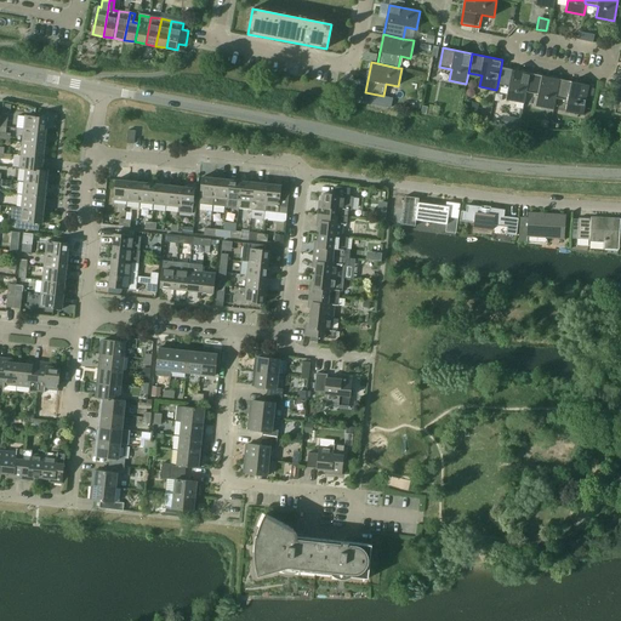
[(524,103),(527,92),(530,73),(501,67),(497,86),(508,89),(506,100),(524,103)]
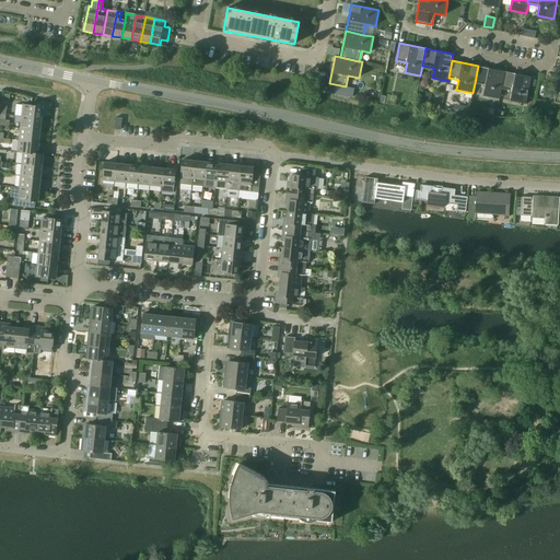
[(499,98),(501,89),(504,71),(478,66),(475,83),(485,85),(483,95),(499,98)]
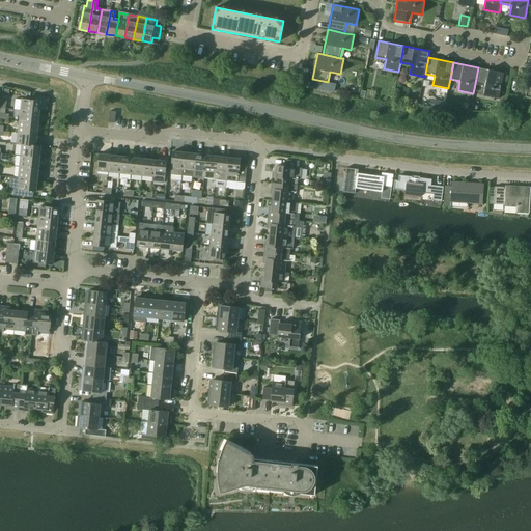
[(478,67),(475,84),(485,86),(483,95),(499,99),(504,73),(478,67)]
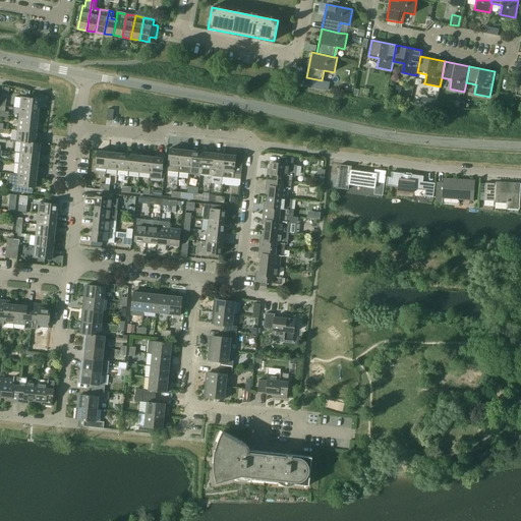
[(398,99),(401,88),(392,85),(390,97),(398,99)]
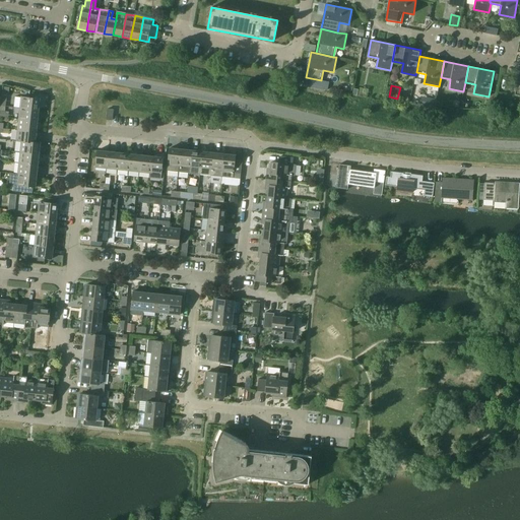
[(20,109),(39,111),(40,100),(21,98),(20,109)]
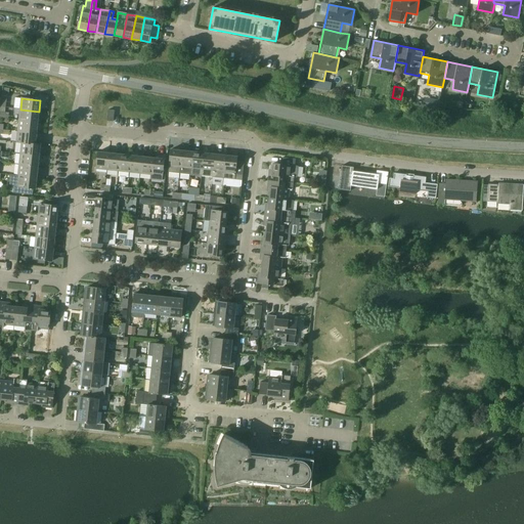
[(39,112),(20,110),(18,120),(38,122),(39,112)]
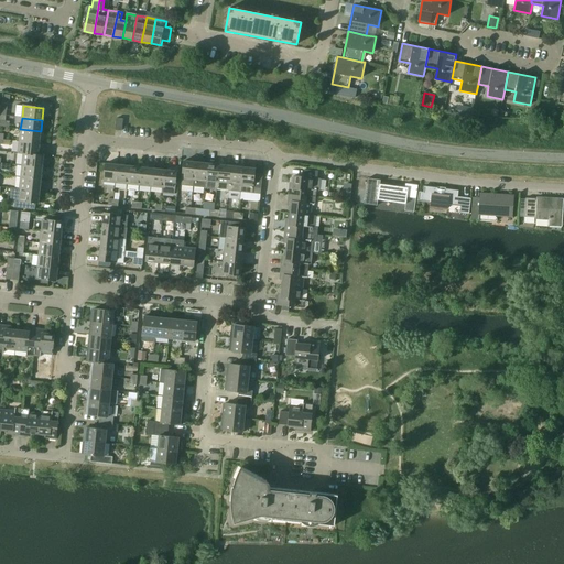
[(41,131),(20,129),(19,141),(40,143),(41,131)]
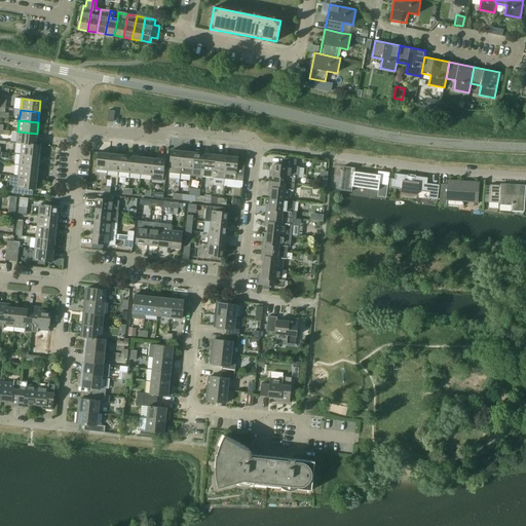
[(16,143),(22,144),(22,143),(36,145),(37,134),(17,132),(16,143)]
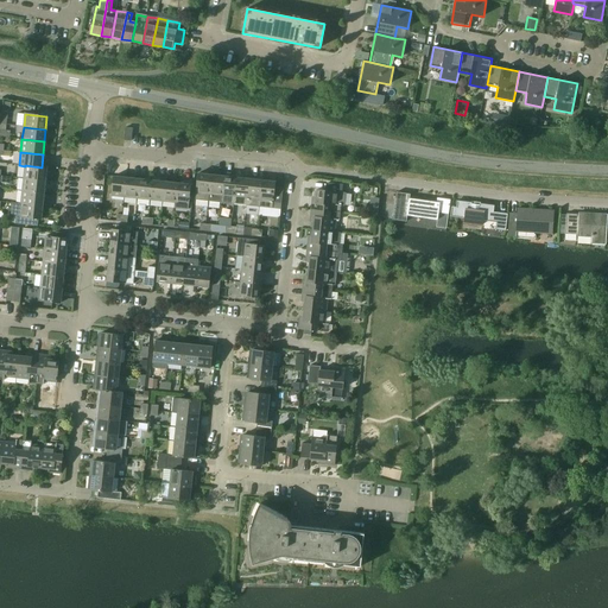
[(48,168),(42,168),(25,165),(25,166),(24,178),(45,181),(48,168)]
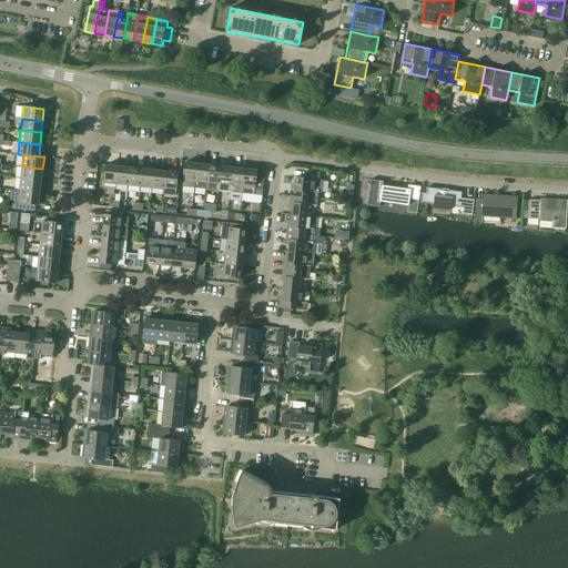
[(194,189),(198,163),(185,162),(182,188),(194,189)]
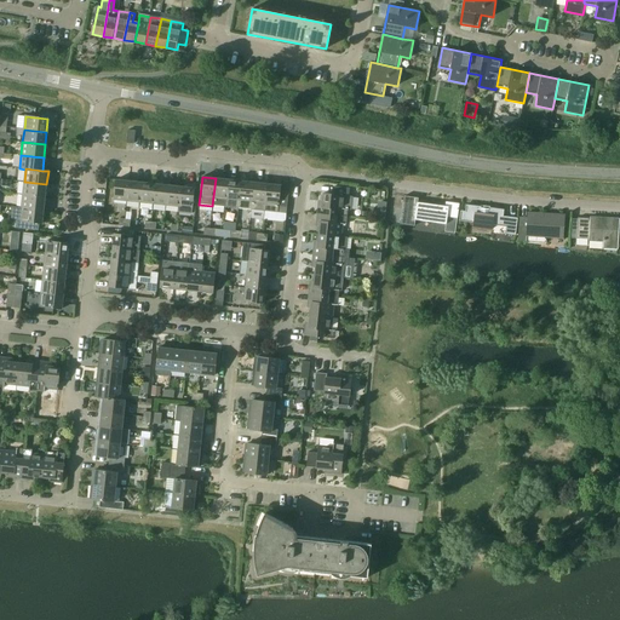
[(228,181),(216,178),(212,206),(225,207),(228,181)]
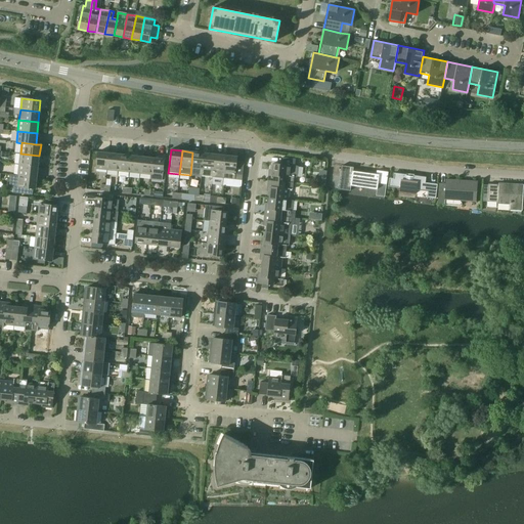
[(107,170),(108,154),(97,153),(96,169),(107,170)]
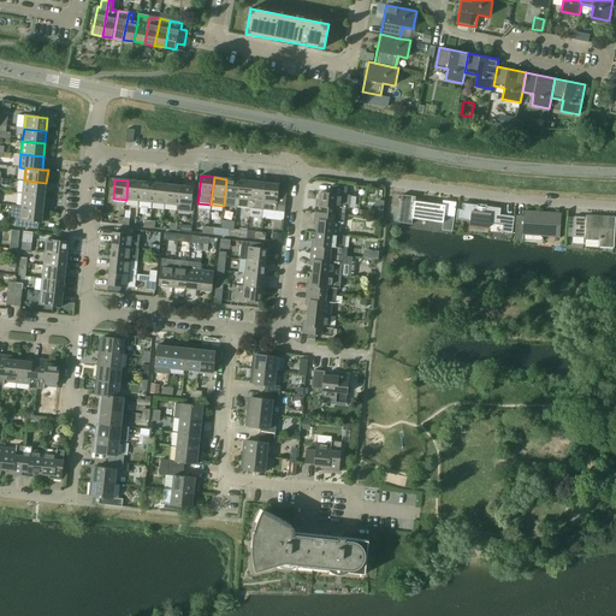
[(240,181),(226,179),(224,206),(237,207),(240,181)]
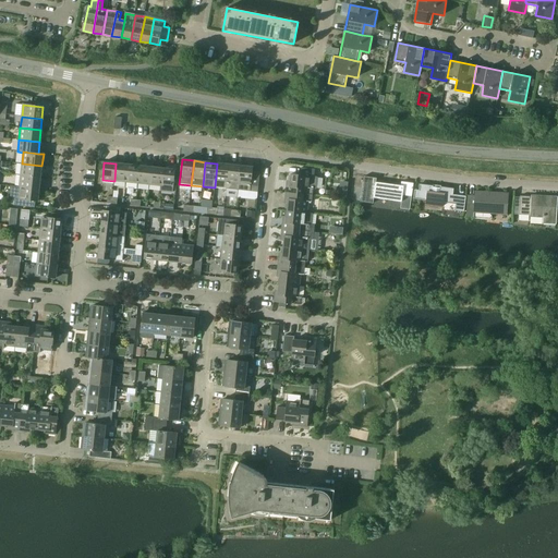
[(41,166),(22,164),(21,176),(40,178),(41,166)]
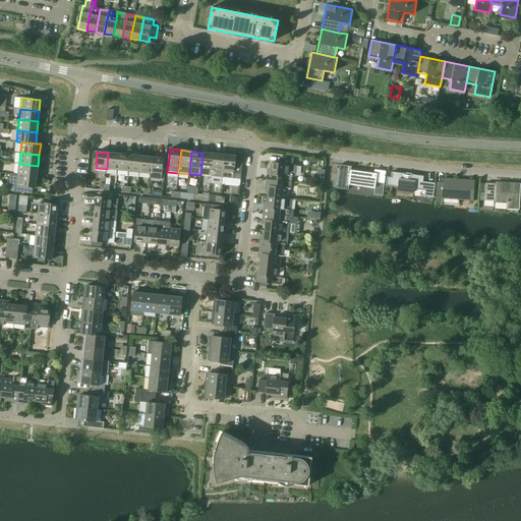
[(119,154),(108,153),(107,169),(117,170),(119,154)]
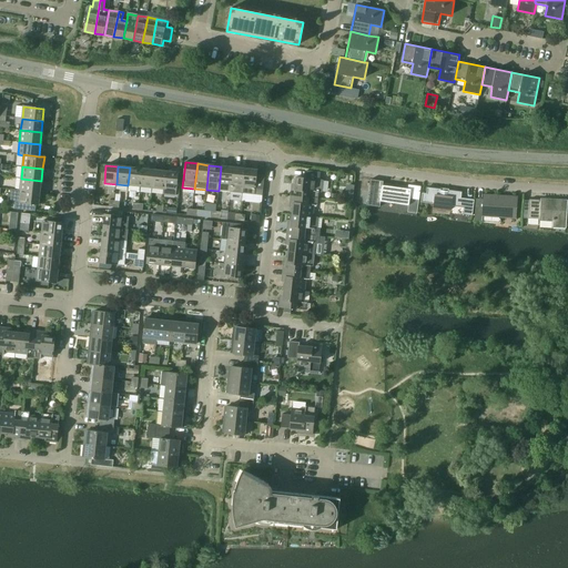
[(233,168),(221,166),(219,191),(230,192),(233,168)]
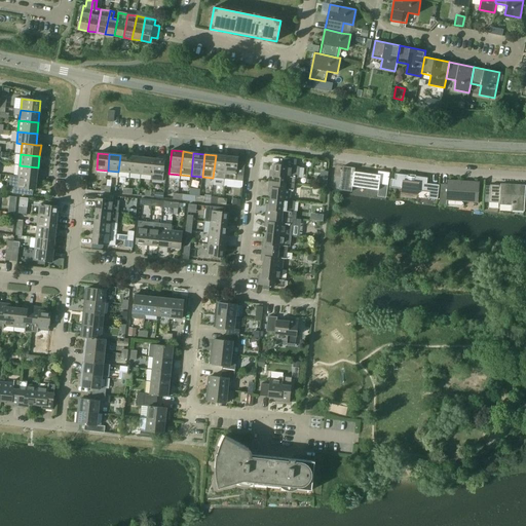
[(118,172),(129,173),(132,156),(120,155),(118,172)]
